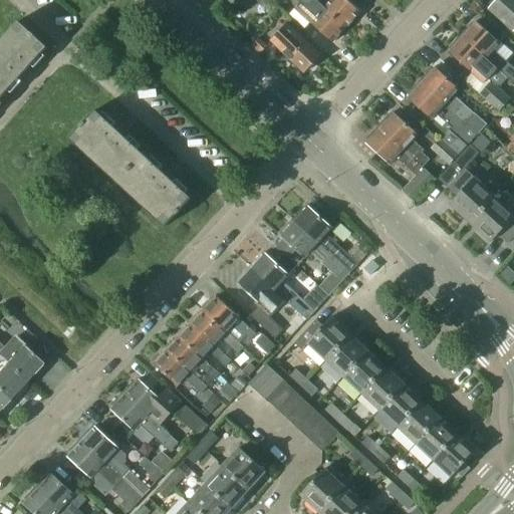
[(316,0),(290,0),(303,11),(302,13),(311,22),(332,43),(345,29),(316,0)]
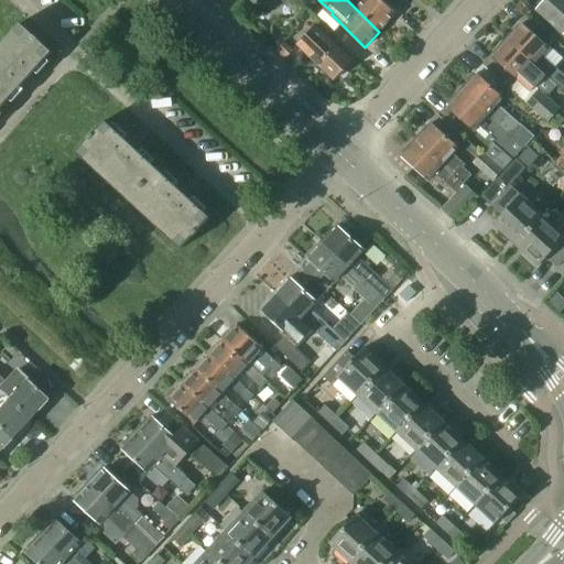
[(347,0),(379,32),(396,14),(379,0),(347,0)]
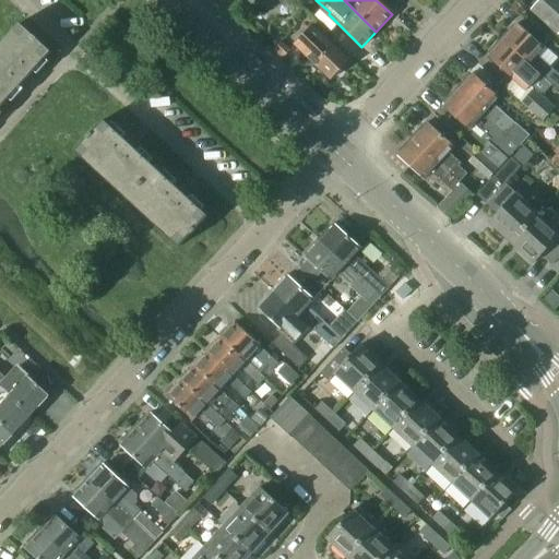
[(536,7),(532,12),(557,36),(558,34),(558,0),(536,0),(533,4),(536,7)]
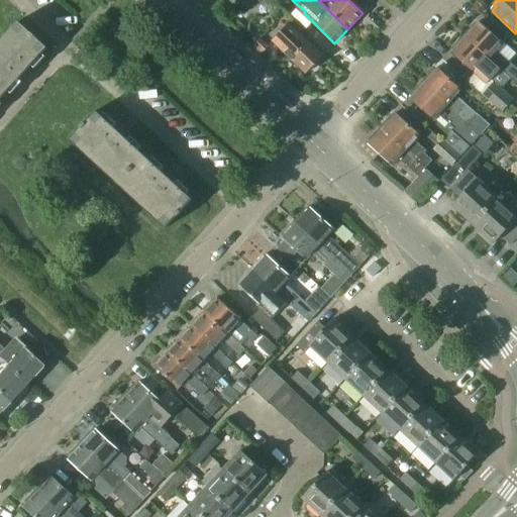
[(17,23),(0,41),(0,99),(46,49),(17,23)]
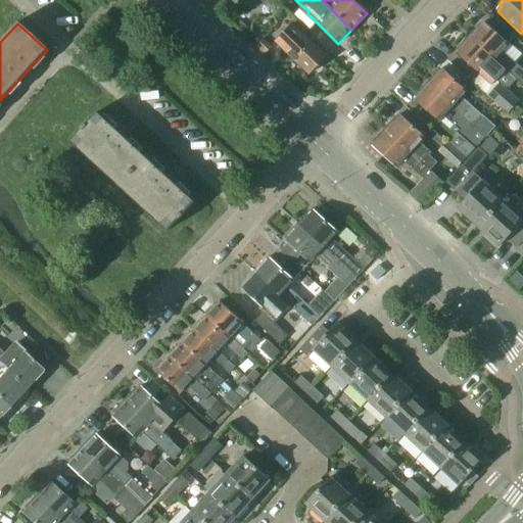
[(326,56),(293,24),(276,41),(310,74),(326,56)]
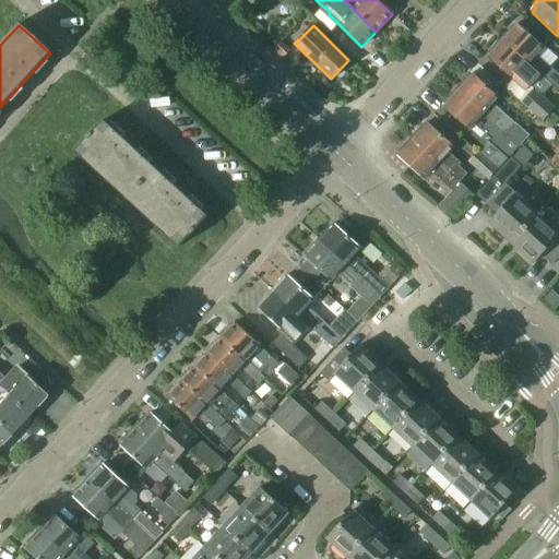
[(508,38),(503,43),(540,76),(551,86),(558,92),(558,75),(538,57),(544,49),(519,26),(518,28),(513,25),(504,35),(508,38)]
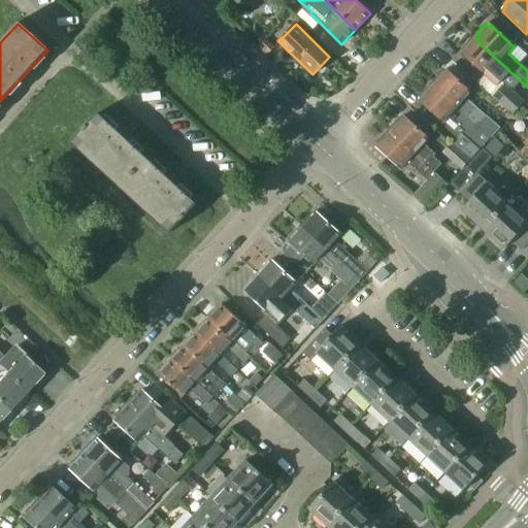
[(468,41),(461,50),(465,53),(462,56),(496,88),(498,86),(502,90),(494,98),(496,100),(514,117),(525,104),(520,100),(512,92),(521,81),(510,72),(475,40),(472,44),(468,41)]
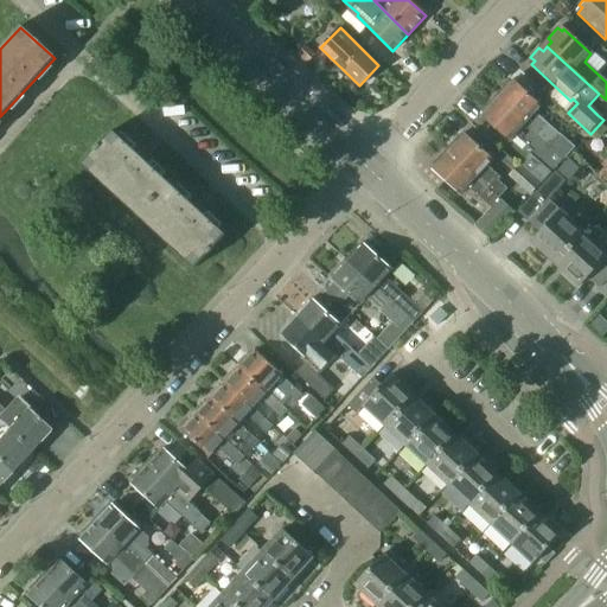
[(503,95),(498,100),(515,115),(550,147),(551,146),(560,136),(536,115),(536,114),(542,108),(513,83),(511,85),(508,82),(499,91),(503,95)]
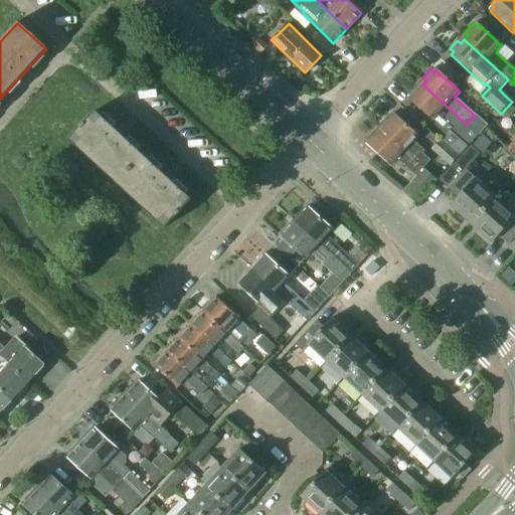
[(415,86),(408,95),(411,98),(408,101),(433,122),(438,116),(452,128),(450,130),(449,130),(439,141),(457,158),(479,135),(468,125),(468,124),(467,125),(437,98),(422,84),(419,89),(415,86)]
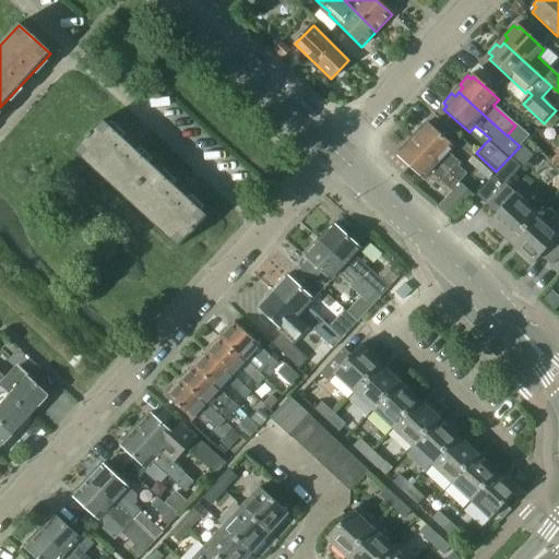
[(103,121),(74,152),(179,248),(207,216),(103,121)]
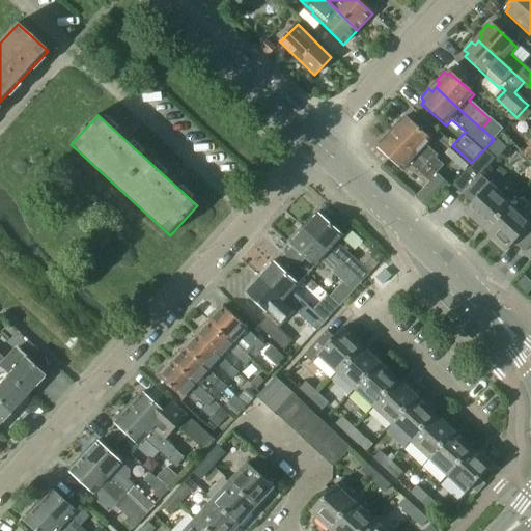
[(482,129),(494,139),(495,140),(506,127),(495,115),(482,129)]
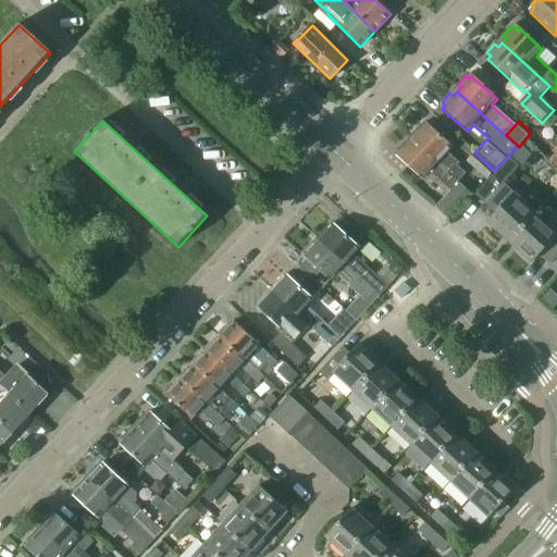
[(420,134),(413,140),(458,182),(459,182),(466,173),(457,165),(459,163),(449,153),(454,148),(428,125),(425,127),(421,124),(416,131),(420,134)]
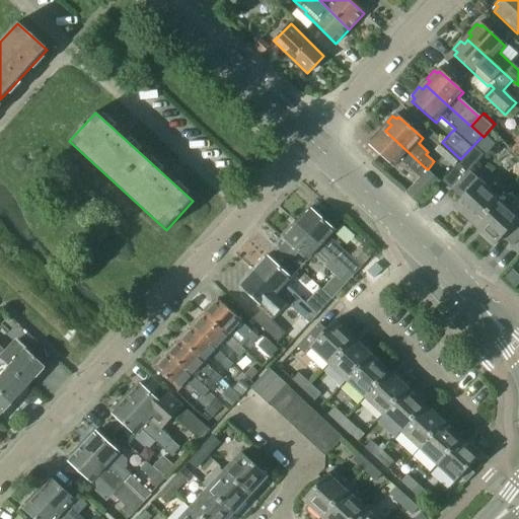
[(374,143),(371,147),(394,168),(400,162),(419,178),(413,184),(425,196),(439,179),(428,169),(427,169),(385,131),(381,136),(377,133),(371,140),(374,143)]
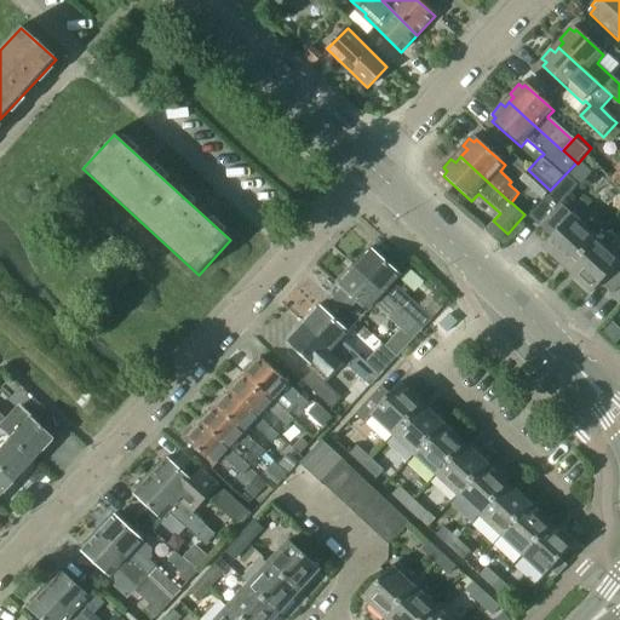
[(541,200),(550,190),(528,170),(518,179),(541,200)]
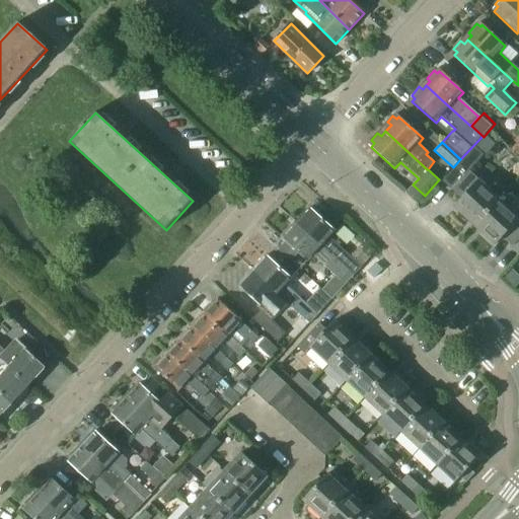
[(474,228),(506,194),(498,186),(494,191),(472,171),(486,156),(475,147),(456,169),(465,177),(453,191),(463,201),(455,210),(474,228)]
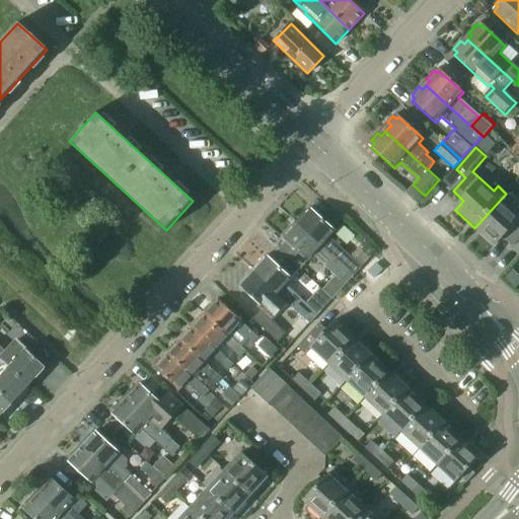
[(516,202),(506,194),(474,228),(496,247),(505,238),(513,245),(518,238),(518,214),(511,207),(516,202)]
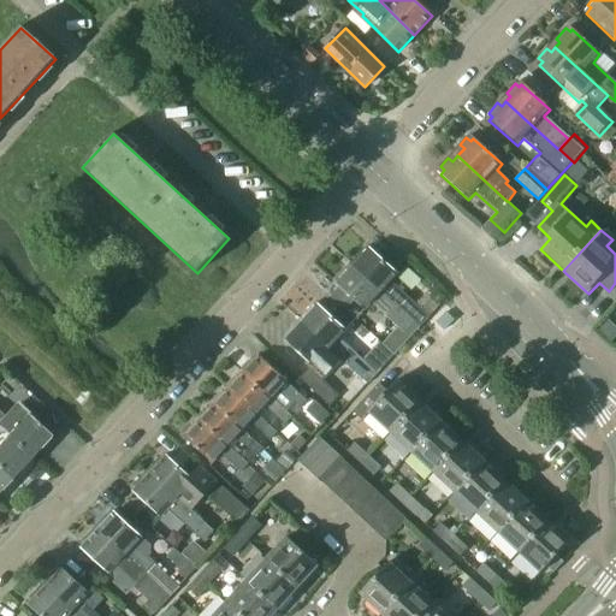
[(360,260),(354,267),(421,327),(431,318),(415,303),(403,292),(391,282),(398,274),(371,249),(368,250),(365,248),(356,256),(360,260)]
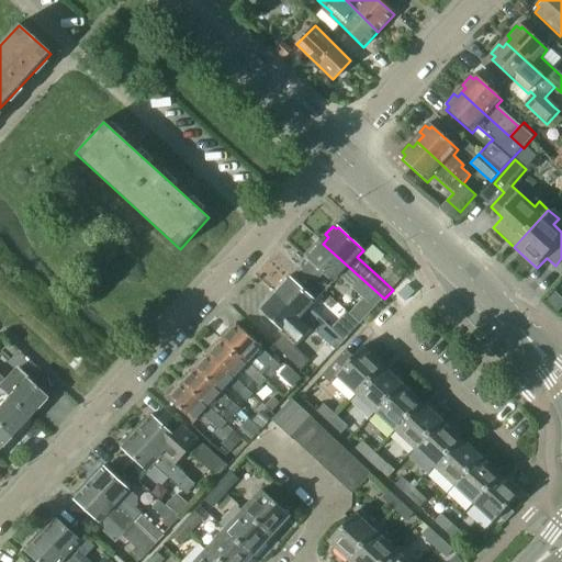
[(315,246),(307,254),(311,257),(308,259),(334,282),(339,276),(350,285),(361,296),(362,294),(368,300),(356,313),(363,321),(374,310),(384,299),(323,244),(318,248),(315,246)]
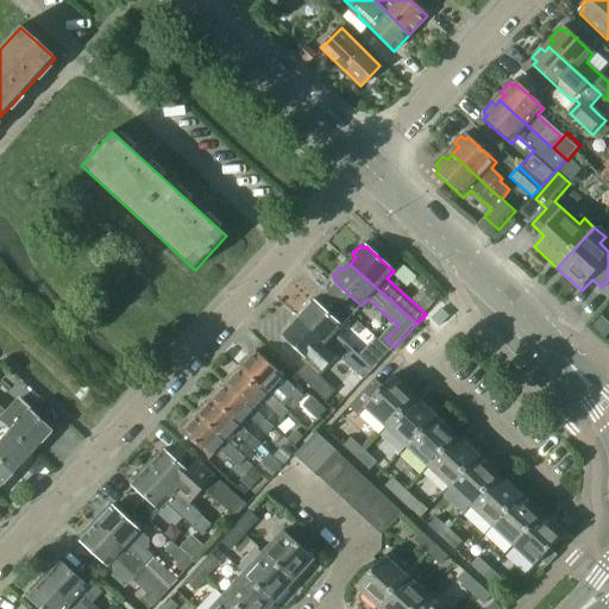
[(429,284),(422,290),(437,303),(443,297),(429,284)]
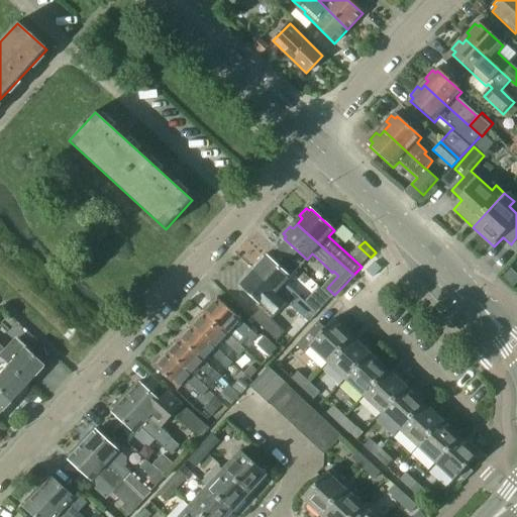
[(260,266),(252,273),(286,303),(309,323),(317,314),(294,294),(284,285),(290,278),(267,256),(264,261),(261,259),(256,263),(260,266)]
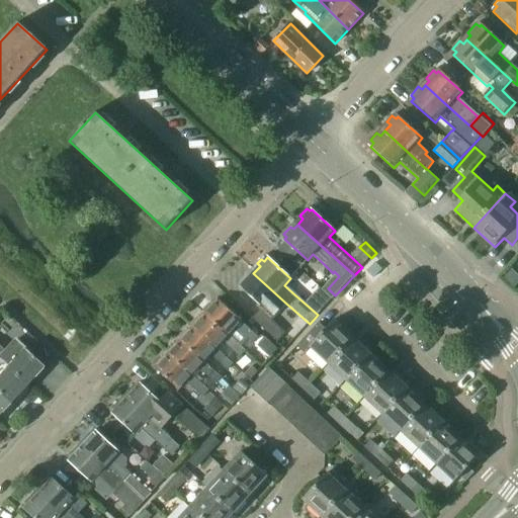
[(375,262),(366,271),(373,277),(381,269),(375,262)]
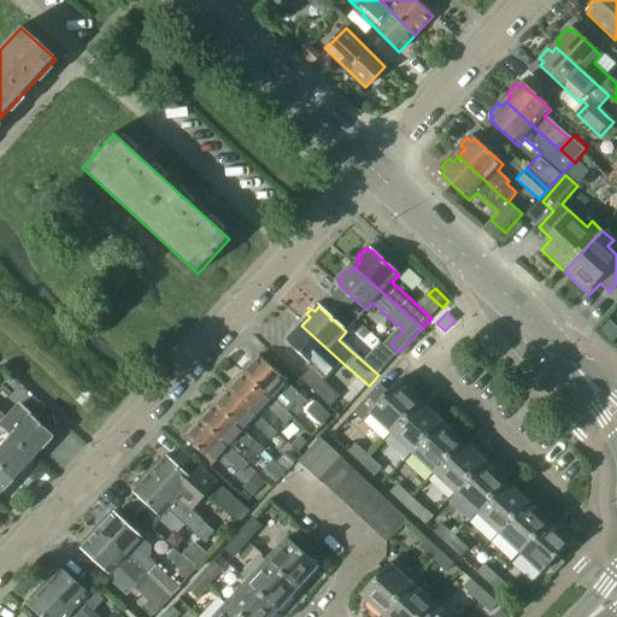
[(291,330),(286,336),(289,340),(286,342),(310,364),(307,365),(307,368),(310,370),(300,381),(330,409),(340,399),(323,382),(333,371),(341,362),(301,325),(294,334),(291,330)]
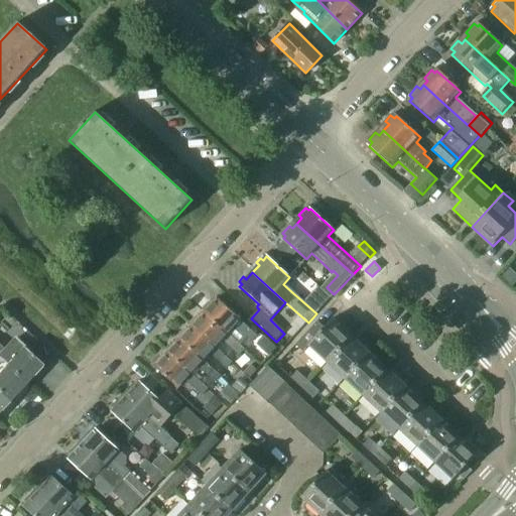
[(210,302),(203,309),(205,311),(204,312),(239,346),(245,339),(250,344),(256,337),(217,299),(212,303),(210,302)]
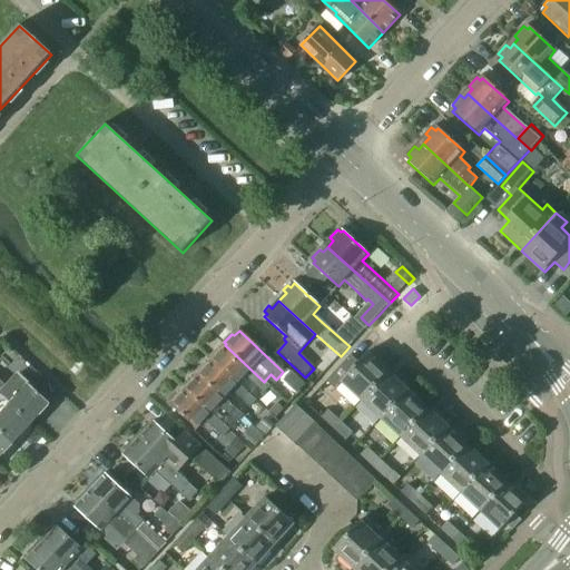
[(218,349),(210,356),(213,359),(210,361),(237,384),(244,376),(263,394),(269,387),(264,382),(225,345),(220,350),(218,349)]
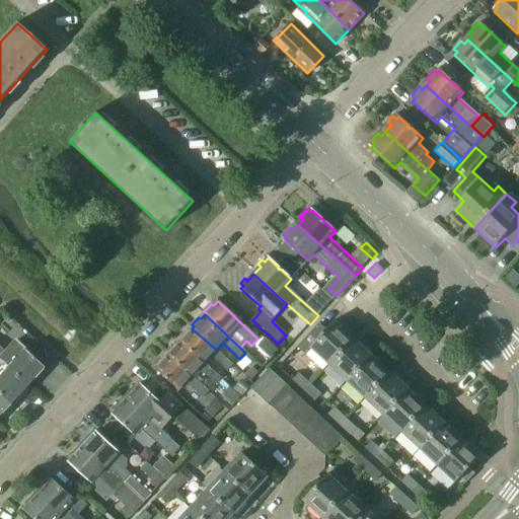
[(311,348),(328,364),(352,339),(332,321),(324,330),(318,324),(296,348),(304,356),(311,348)]
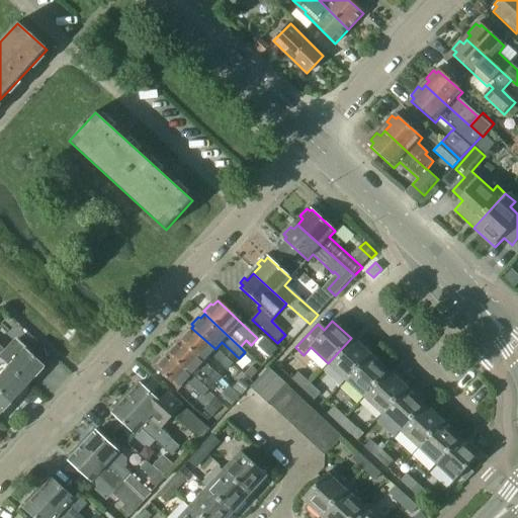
[(186,330),(179,337),(181,339),(179,341),(202,363),(209,356),(226,372),(232,365),(216,349),(191,328),(188,332),(186,330)]
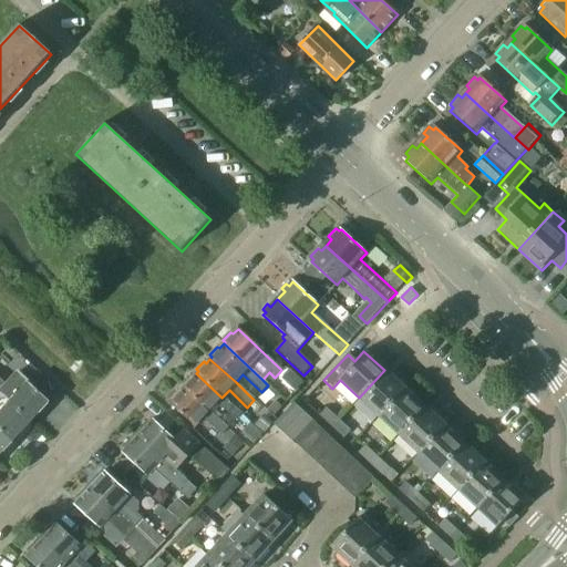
[(359,398),(379,416),(404,389),(384,370),(359,398)]
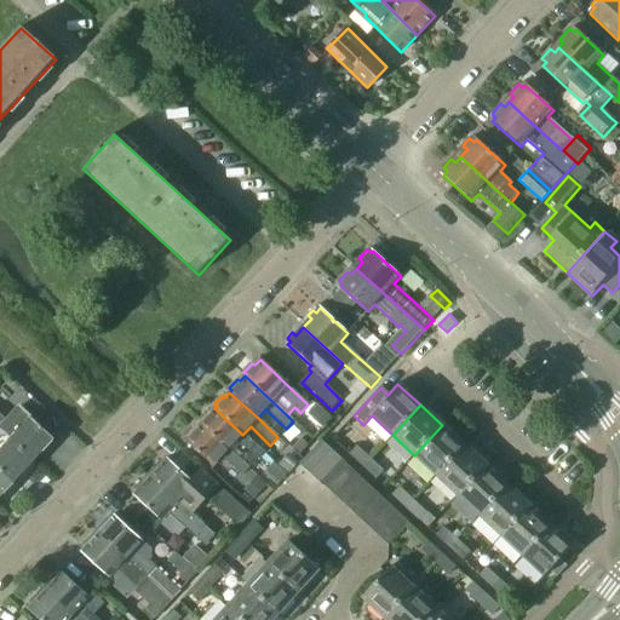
[(10,438),(34,461),(55,438),(19,406),(6,420),(17,430),(10,438)]
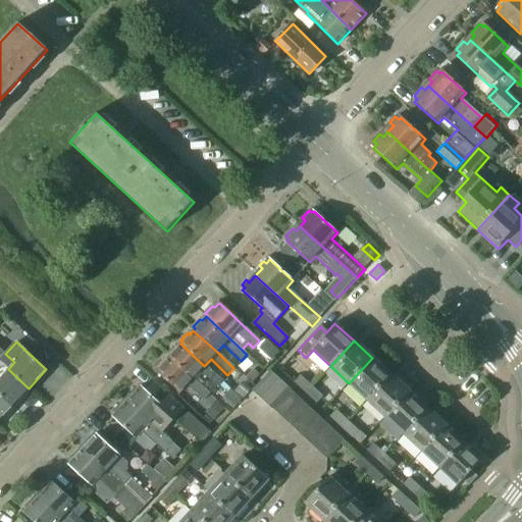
[(175,346),(168,353),(170,355),(168,357),(193,379),(199,372),(215,387),(221,381),(204,366),(180,344),(177,348),(175,346)]
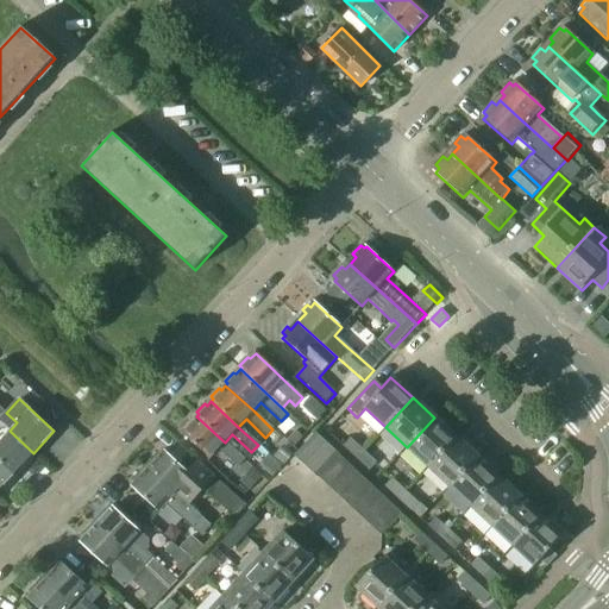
[(189,419),(181,427),(183,429),(181,432),(209,458),(219,450),(238,468),(244,460),(225,443),(196,416),(192,421),(189,419)]
